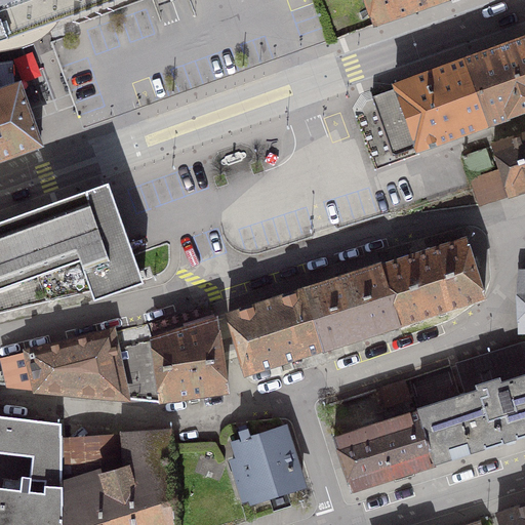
[(0,0),(0,42),(117,0),(0,0)]
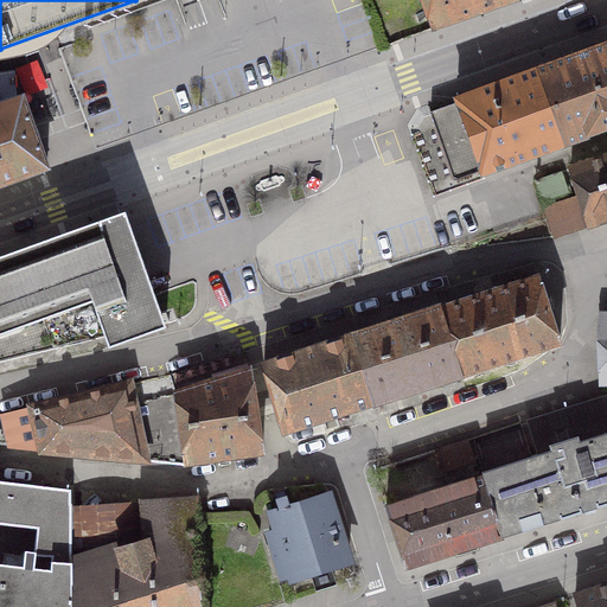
[(421,0),(432,29),(512,0),(421,0)]
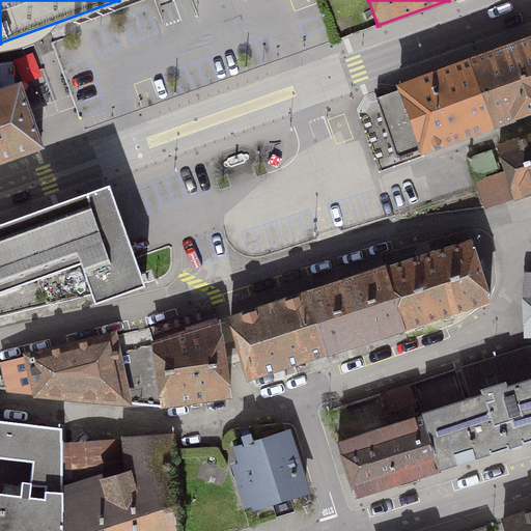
[(530,114),(530,42),(472,63),(495,128),(530,114)]
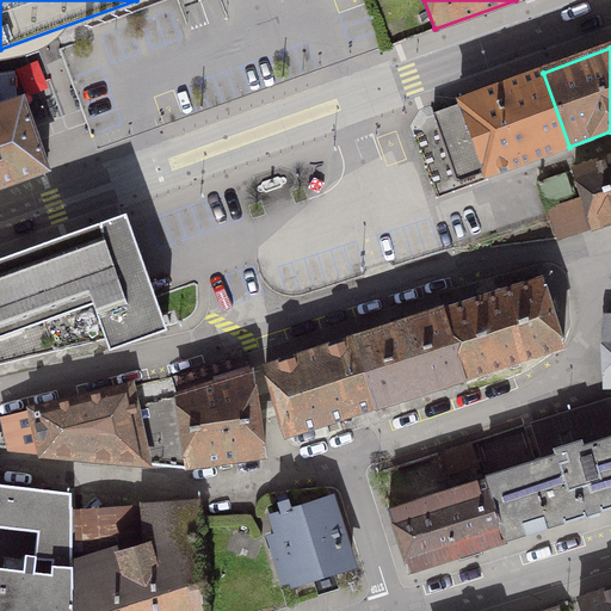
[(486,178),(569,147),(543,73),(461,103),(462,106),(433,116),(443,142),(421,150),(434,185),(456,177),(460,187),(486,178)]
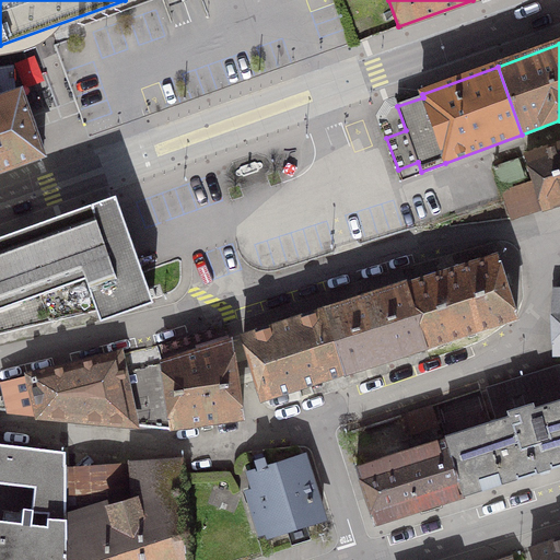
[(0,171),(43,155),(32,123),(20,91),(1,97),(0,89),(6,88),(13,84),(12,70),(0,71),(0,171)]
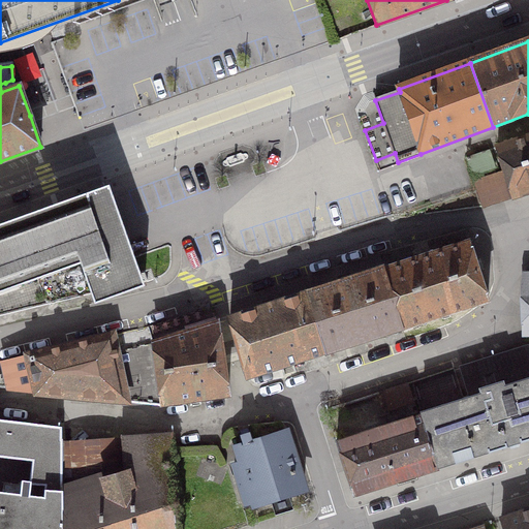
[(504,169),(512,196),(528,190),(528,136),(497,147),(504,169)]
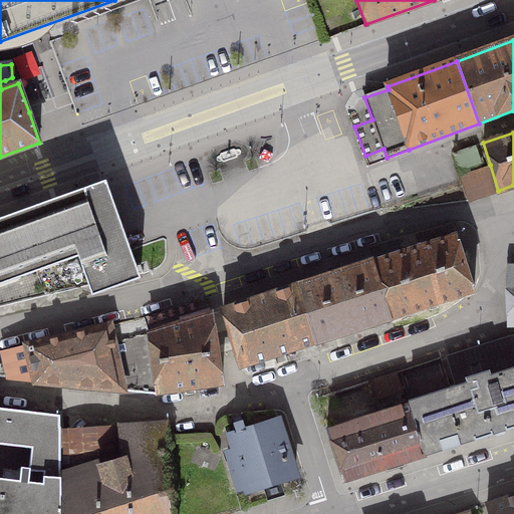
[(453,153),(460,175),(480,169),(478,163),(481,162),(475,146),(453,153)]
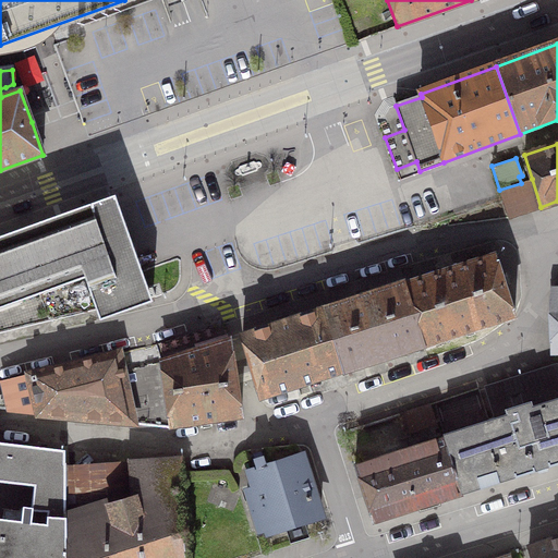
[(541,207),(532,179),(521,183),(499,190),(508,218),(541,207)]
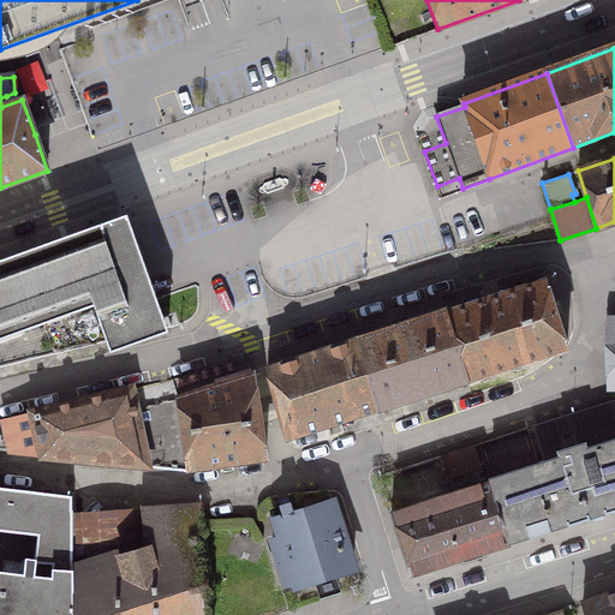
[(0,261),(0,366),(106,341),(111,353),(166,333),(124,218),(0,261)]
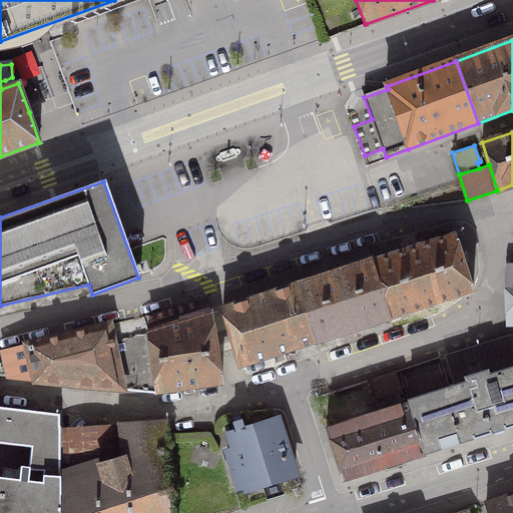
[(473,290),(455,233),(372,260),(389,317),(473,290)]
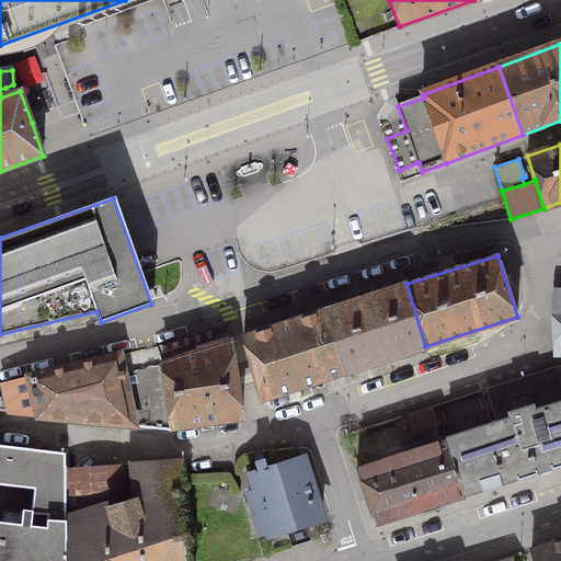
[(425,346),(407,284),(324,310),(344,373),(425,346)]
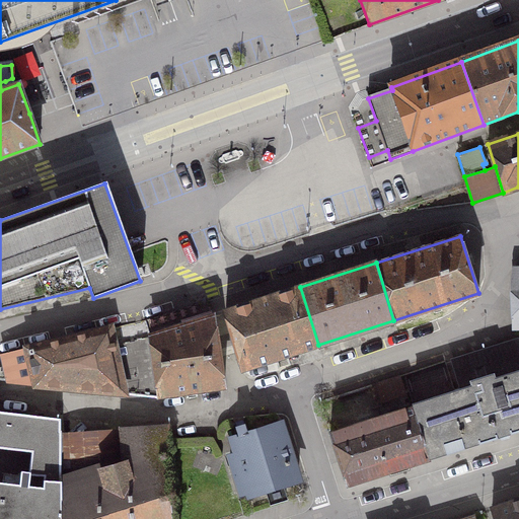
[(318,345),(300,287),(225,311),(242,370),(318,345)]
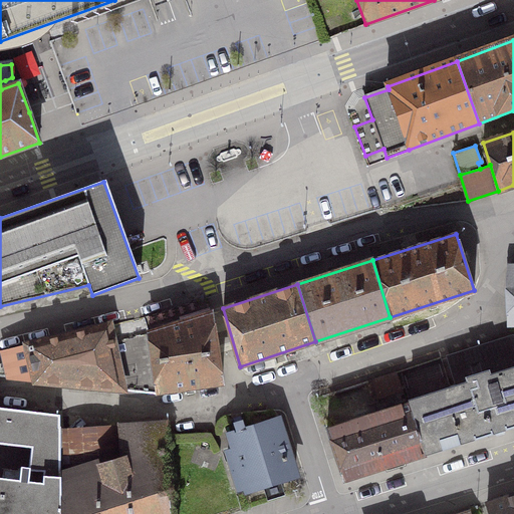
[(152,362),(157,393),(222,383),(211,312),(148,333),(152,362)]
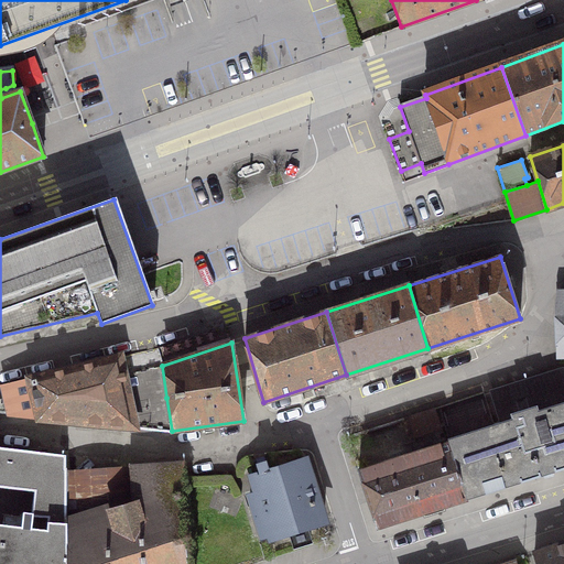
[(120,356),(69,368),(79,401),(166,398),(162,366),(125,375),(120,356)]
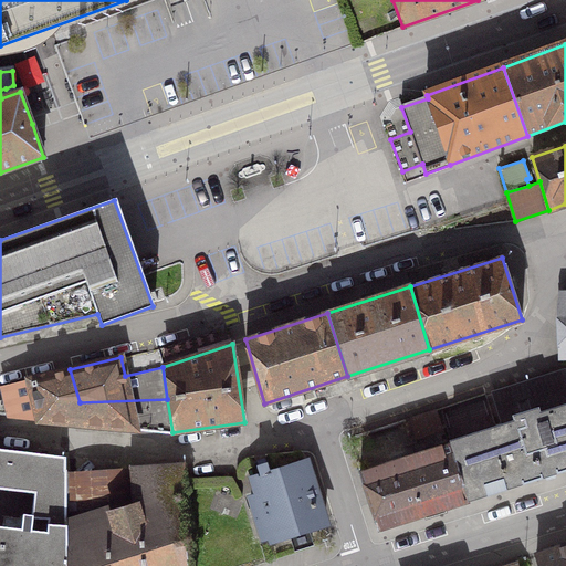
[(81,423),(80,402),(70,369),(2,386),(9,417),(81,423)]
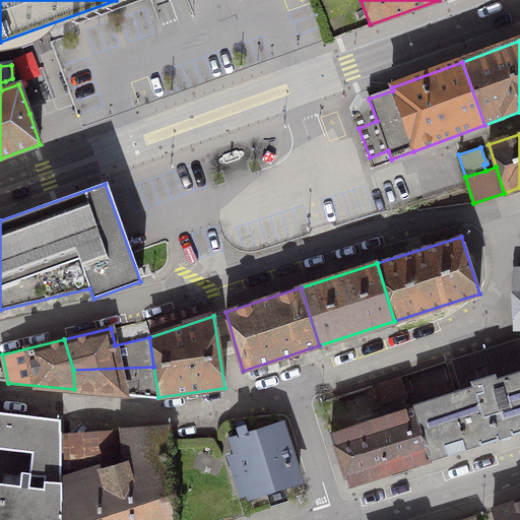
[(462,392),(414,407),(431,457),(519,430),(519,346),(518,340),(453,362),(462,392)]
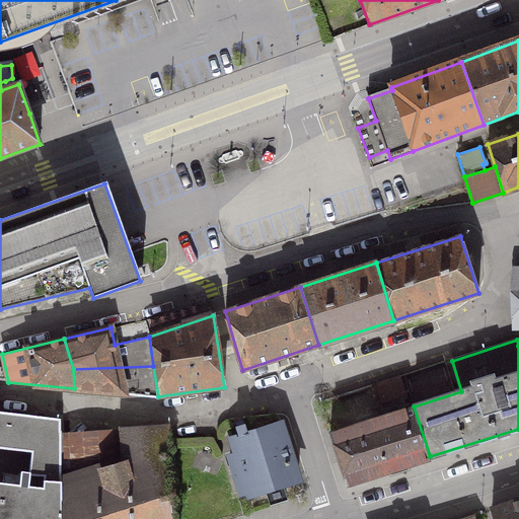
[(158,396),(153,366),(73,369),(74,388),(158,396)]
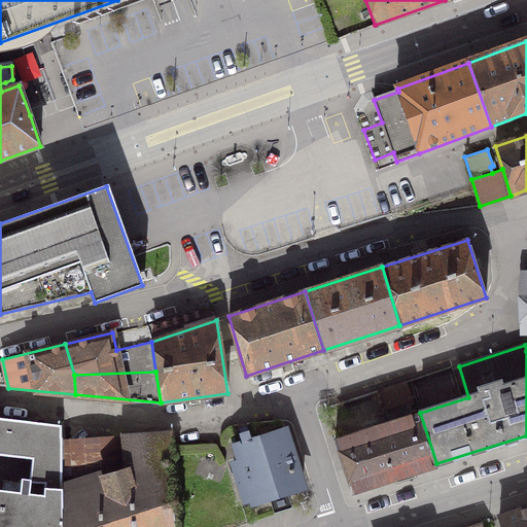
[(412,399),(406,381),(378,390),(384,408),(412,399)]
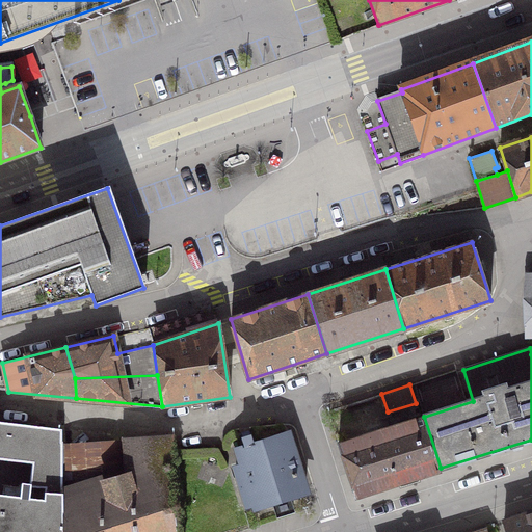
[(354,496),(441,470),(441,468),(424,417),(338,444),(354,496)]
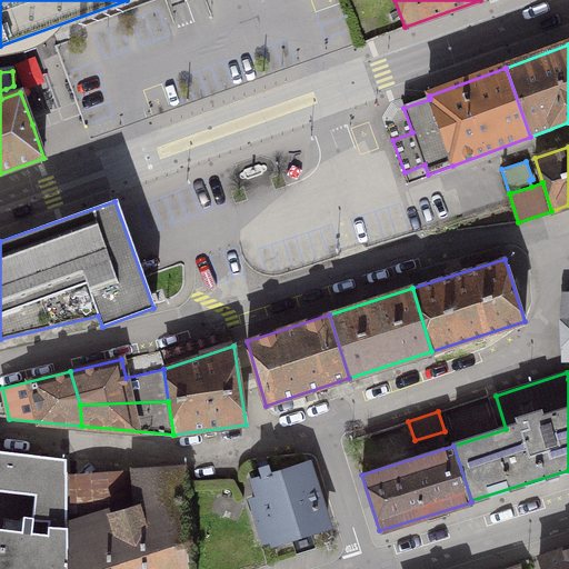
[(32,515),(35,515),(37,501),(66,505),(68,505),(68,472),(66,472),(66,459),(0,450),(0,490),(35,495),(32,515)]
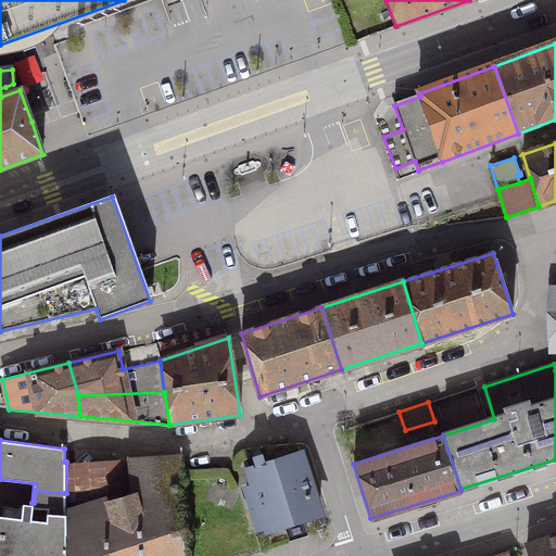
[(268,530),(319,515),(300,453),(266,464),(261,449),(251,452),(255,467),(250,469),(254,485),(247,489),(258,528),(267,526),(268,530)]
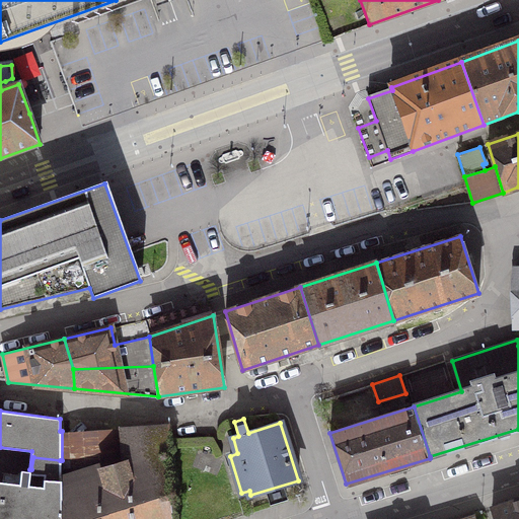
[(60,484),(61,518),(173,518),(171,505),(165,451),(170,451),(168,425),(119,428),(123,467),(62,484),(60,484)]
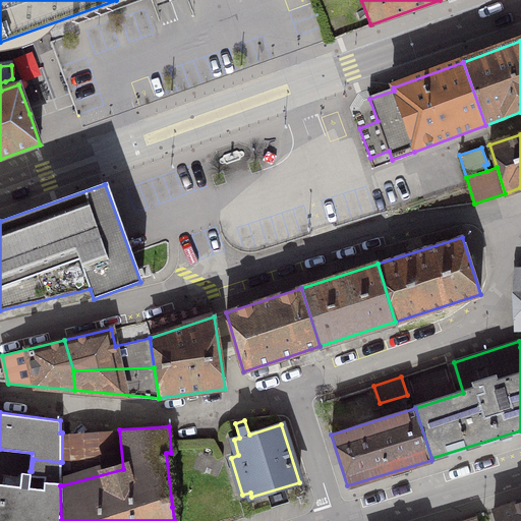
[(0,520),(61,520),(60,485),(62,485),(62,462),(60,462),(34,459),(32,471),(30,471),(29,473),(21,472),(19,486),(0,483),(0,520)]
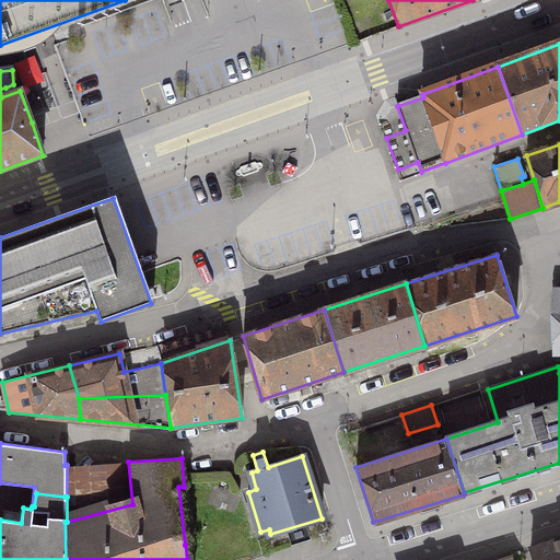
[(185,545),(187,559),(248,559),(263,556),(254,524),(185,545)]
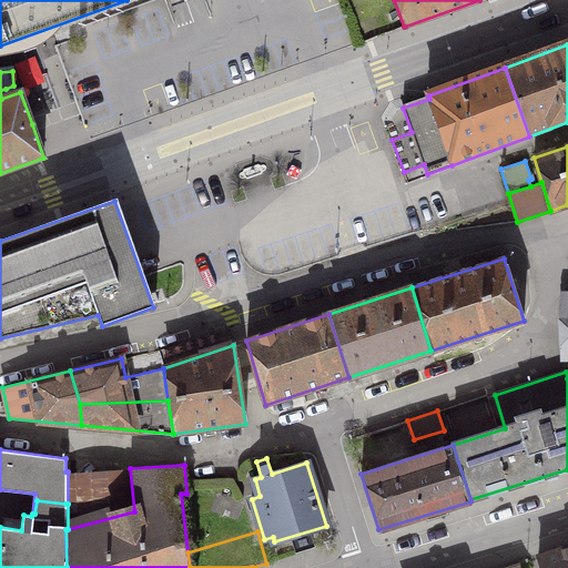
[(567,567),(567,546),(538,556),(540,567),(567,567)]
